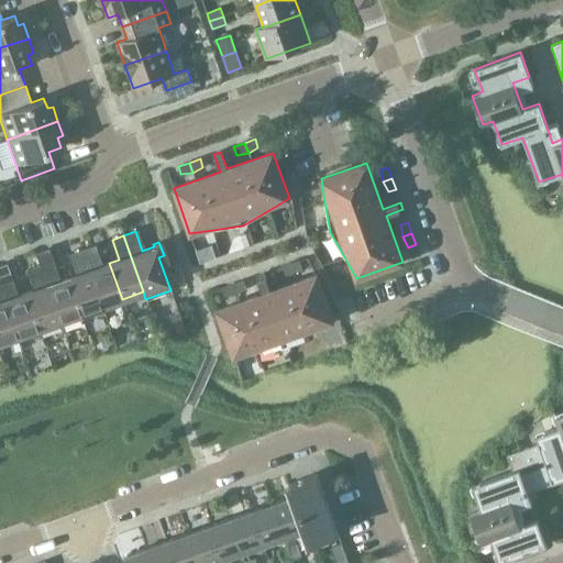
[(94,246),(81,251),(101,307),(122,299),(109,263),(100,266),(94,246)]
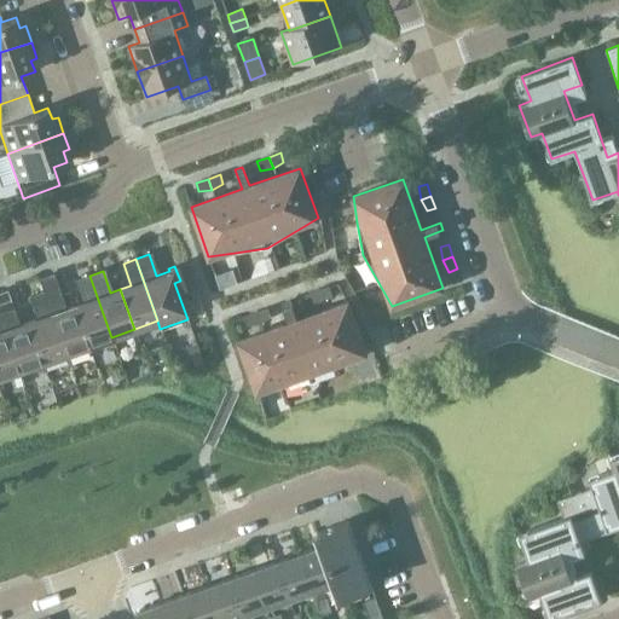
[(52,276),(39,279),(44,291),(64,353),(88,345),(74,305),(64,308),(52,276)]
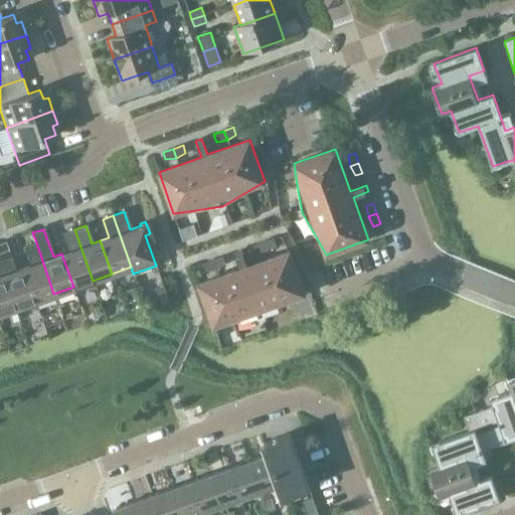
[(70,250),(61,253),(73,287),(93,281),(74,229),(63,233),(70,250)]
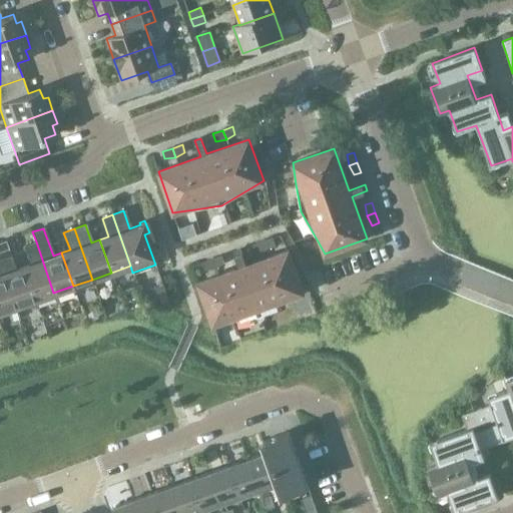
[(273,237),(263,240),(266,250),(275,244),(273,237)]
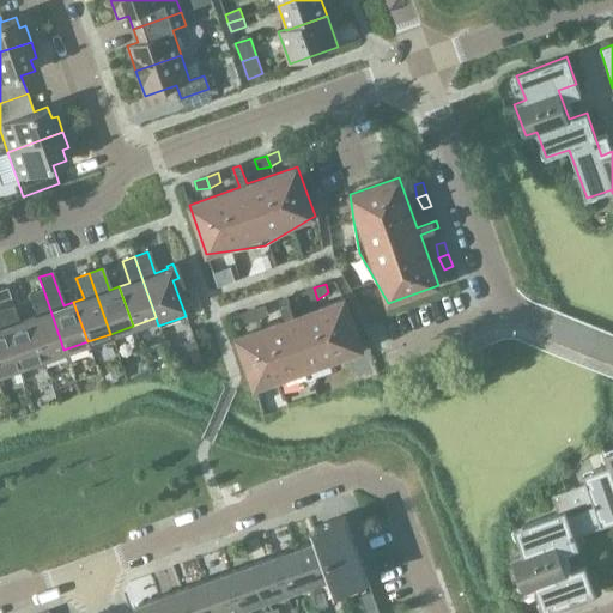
[(314,287),(302,292),(304,301),(317,299),(314,287)]
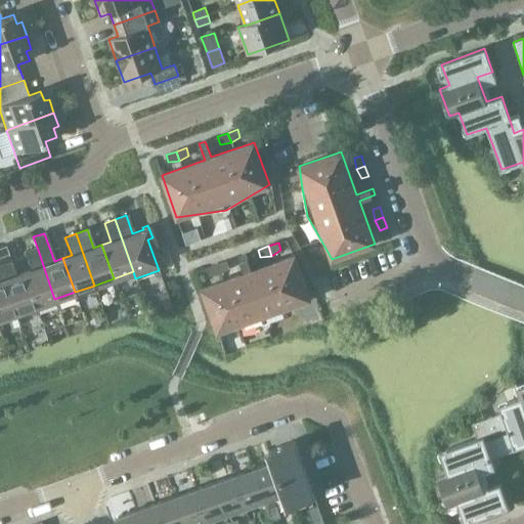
[(35,306),(54,299),(37,247),(26,251),(32,269),(24,272),(35,306)]
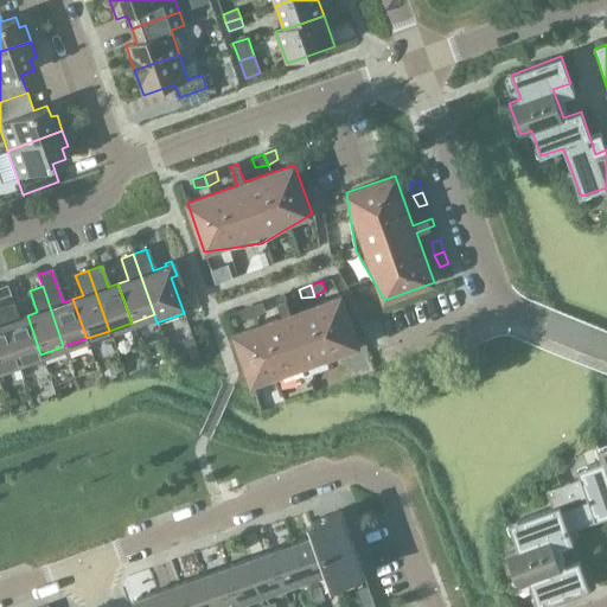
[(251,383),(276,379),(308,374),(358,345),(342,296),(291,314),(285,295),(278,298),(283,317),(234,334),(251,383)]
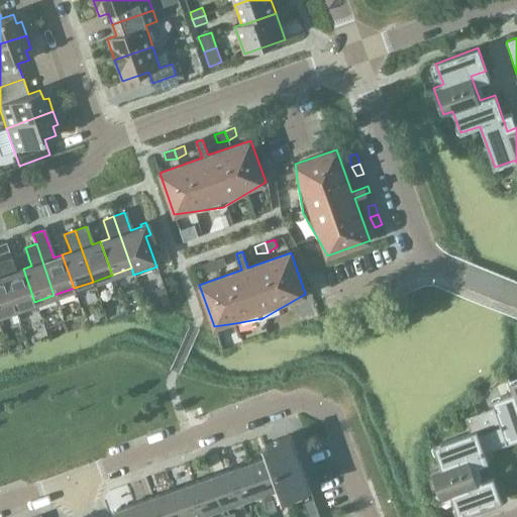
[(34,302),(23,269),(14,272),(8,253),(0,256),(0,266),(15,309),(34,302)]
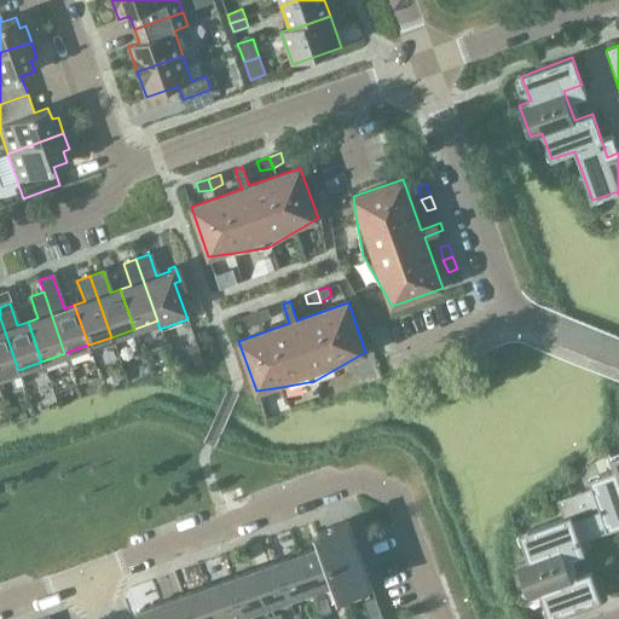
[(267,308),(255,312),(260,324),(271,317),(267,308)]
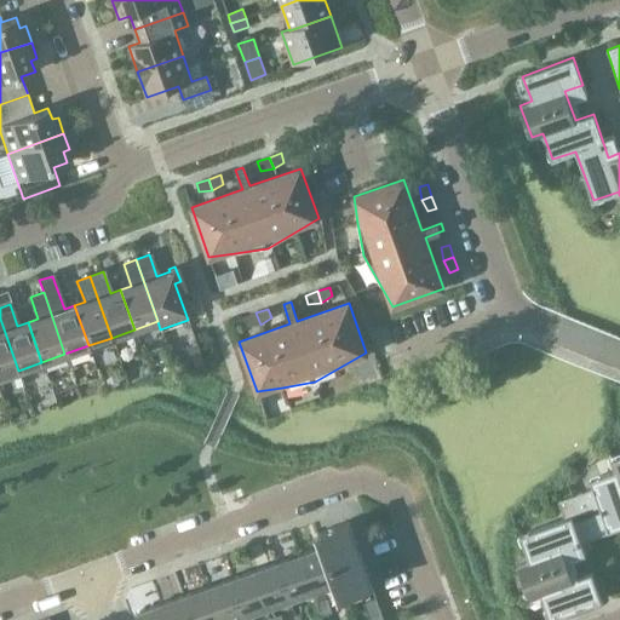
[(256,313),(244,317),(247,326),(260,325),(256,313)]
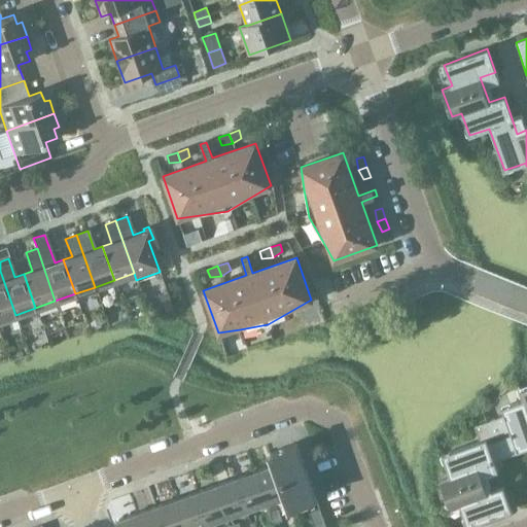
[(0,320),(15,315),(0,271),(0,320)]
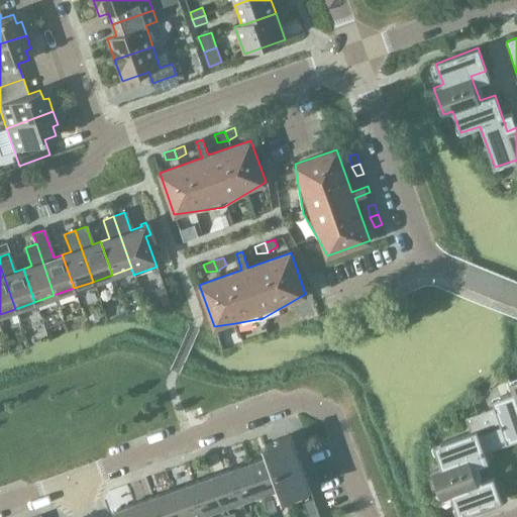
[(163,286),(153,289),(158,298),(167,295),(163,286)]
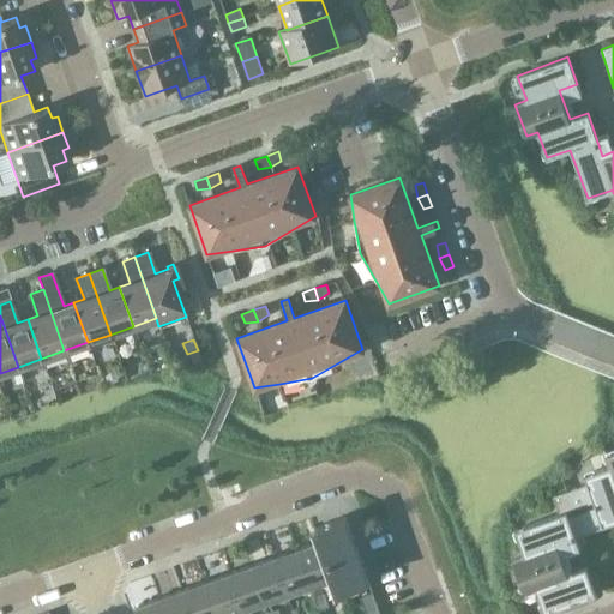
[(613,451),(606,455),(611,465),(584,475),(588,485),(553,497),(559,513),(515,529),(524,555),(513,559),(524,590),(535,587),(545,613),(595,594),(585,566),(567,573),(558,545),(576,539),(575,537),(605,528),(603,525),(613,521),(613,451)]
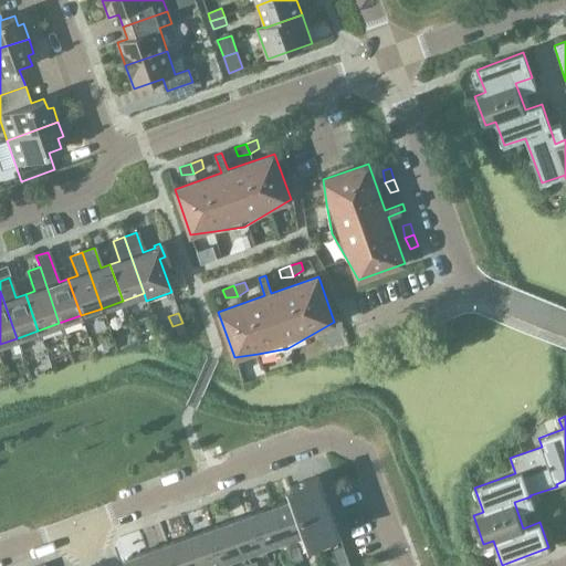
[(318,477),(290,486),(294,499),(295,499),(308,535),(307,535),(311,545),(339,535),(318,477)]
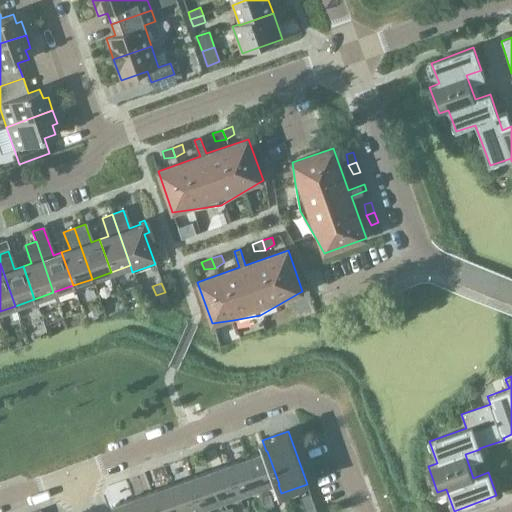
[(266,451),(248,458),(260,491),(278,484),(279,484),(267,451),(266,451)]
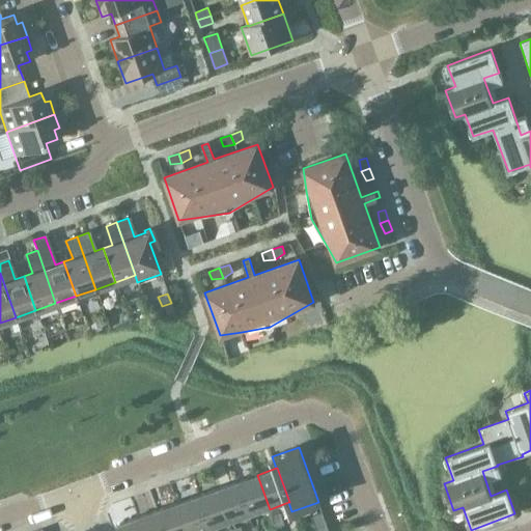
[(257,475),(238,481),(249,516),(270,509),(257,475)]
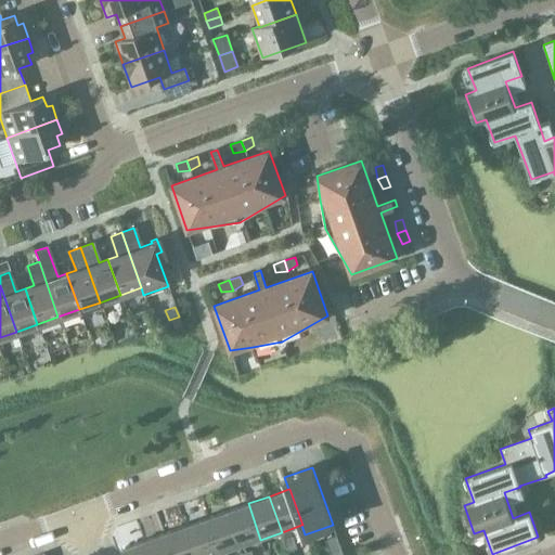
[(248,503),(227,511),(240,547),(260,540),(248,503)]
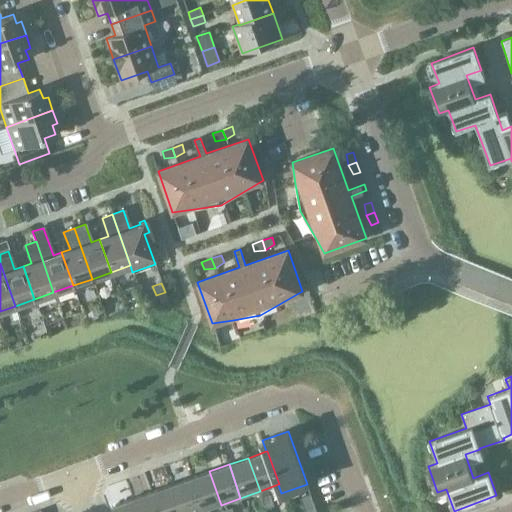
[(209,471),(190,478),(202,511),(221,505),(209,471)]
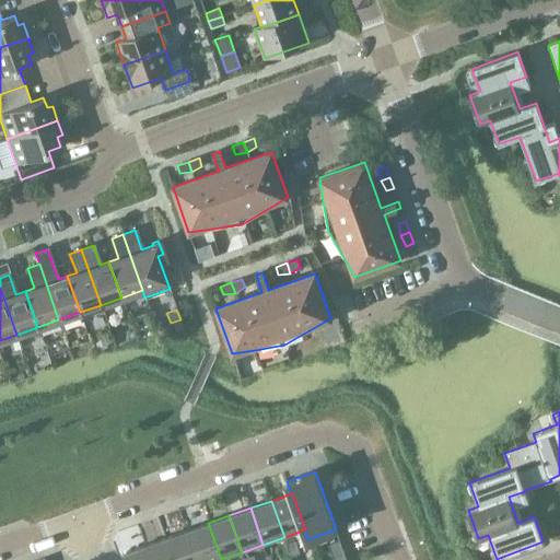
[(208,523),(187,531),(197,559),(219,559),(221,559),(208,523)]
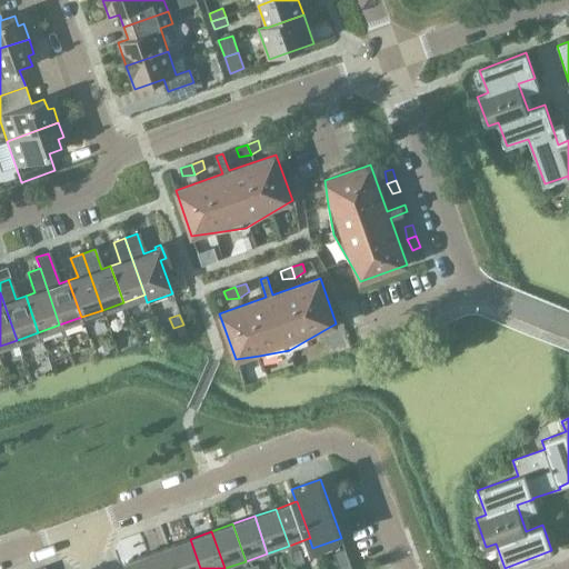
[(200,568),(190,539),(169,547),(176,568),(200,568)]
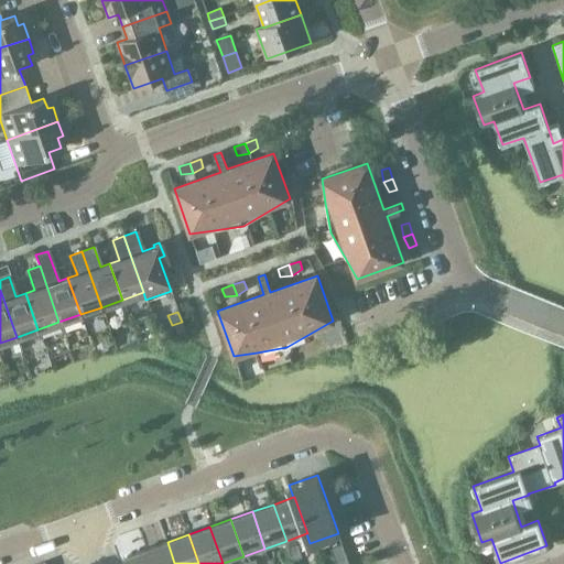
[(174,563),(167,542),(145,550),(151,563),(174,563)]
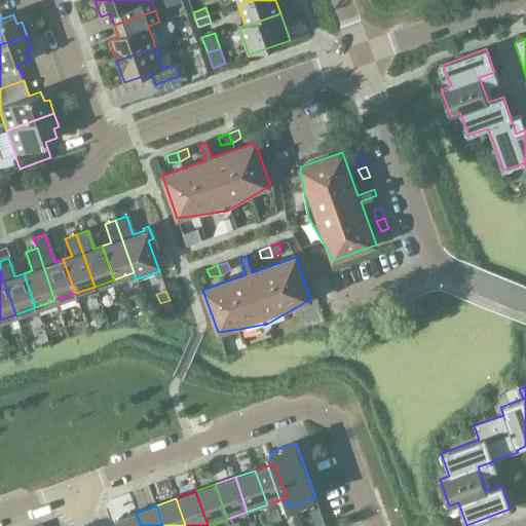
[(277,506),(268,510),(273,522),(282,519),(277,506)]
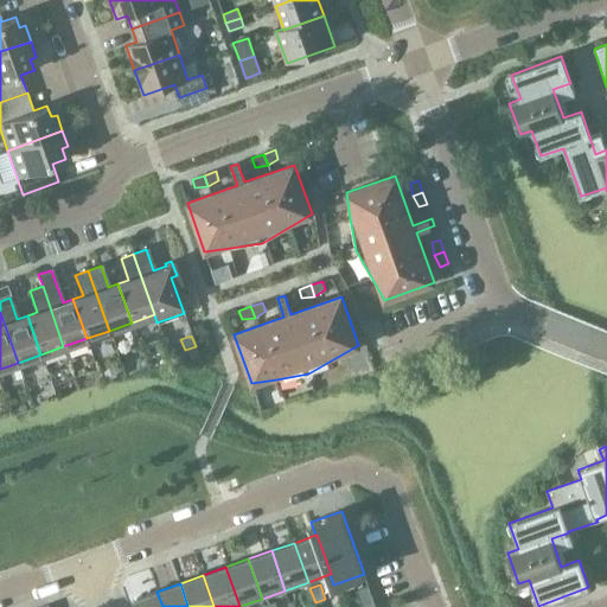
[(368,586),(356,589),(360,601),(372,596),(368,586)]
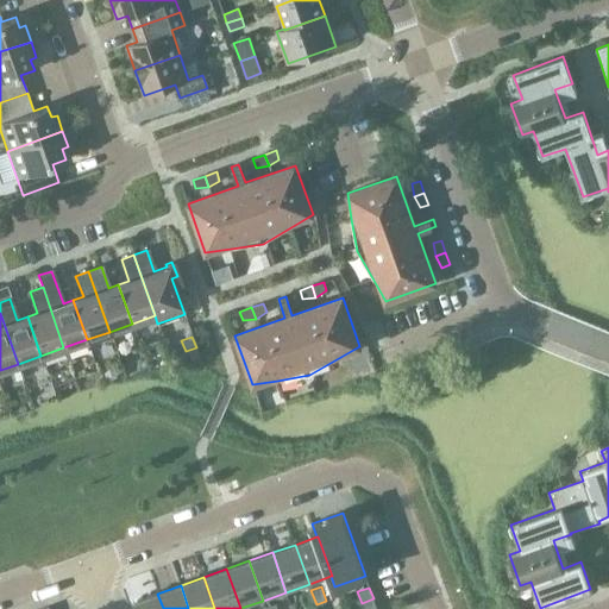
[(311,590),(301,594),(306,608),(316,604),(311,590)]
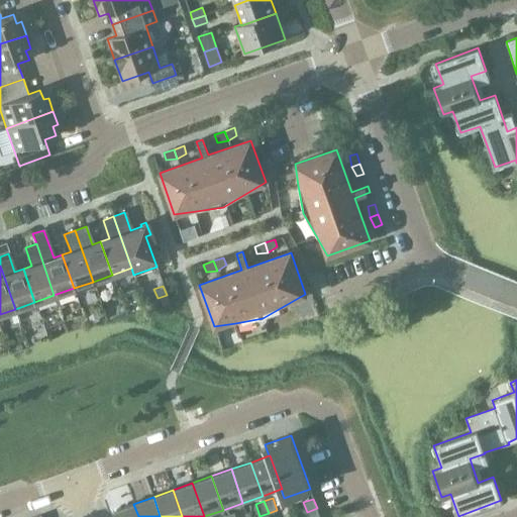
[(138,516),(133,504),(113,511),(115,516),(138,516)]
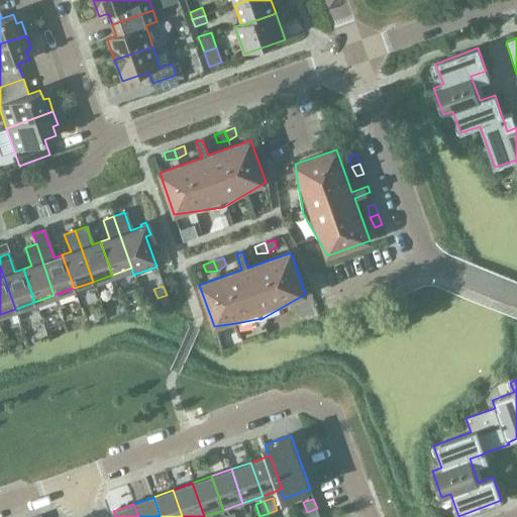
[(317,508),(307,512),(308,516),(314,516),(319,515),(317,508)]
